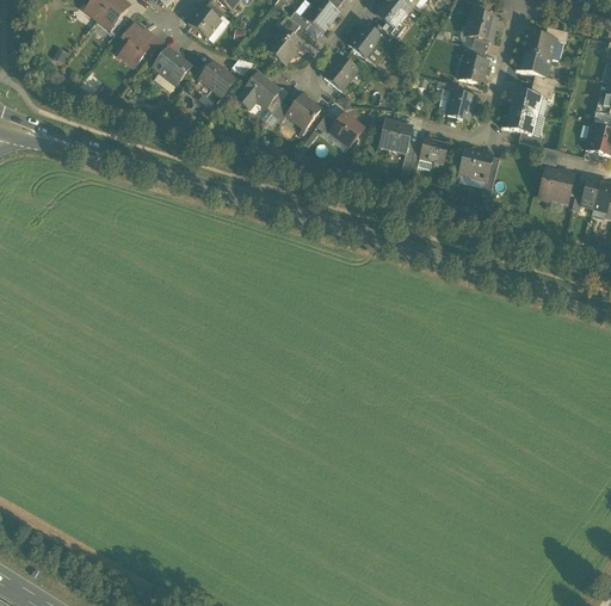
[(98,18),(112,0),(92,0),(86,8),(98,18)]
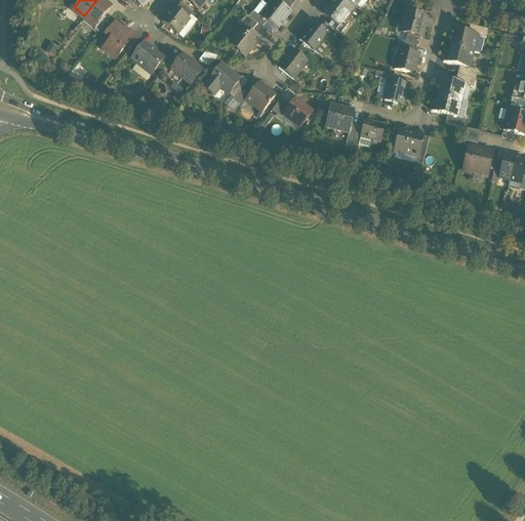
[(96,0),(84,15),(94,24),(101,16),(110,5),(103,0),(96,0)]
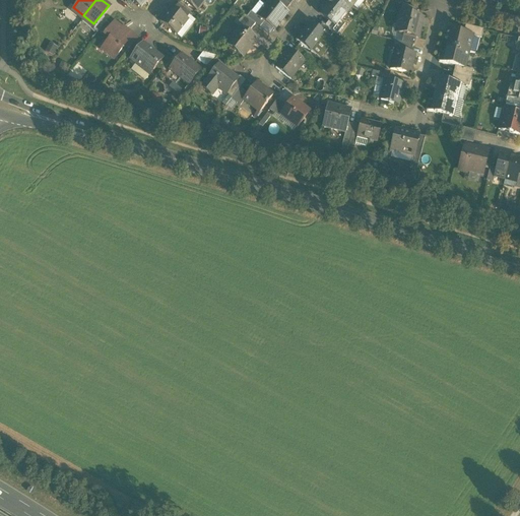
[(174,5),(187,15),(191,10),(178,0),(174,5)]
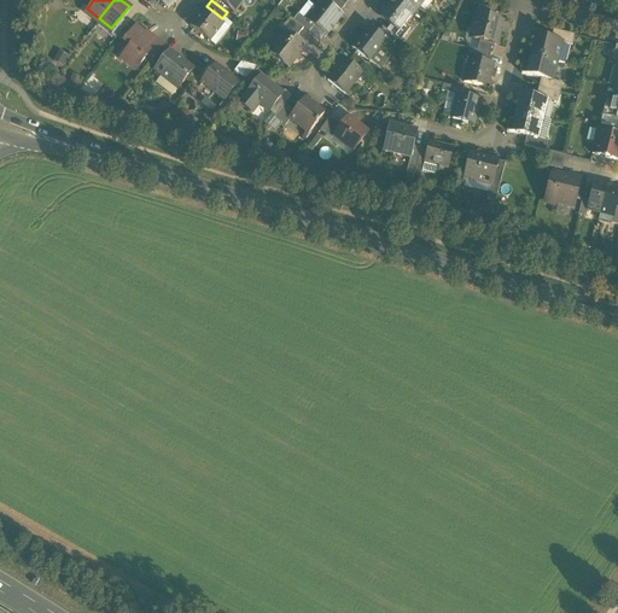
[(307,0),(298,11),(305,16),(315,4),(309,0),(307,0)]
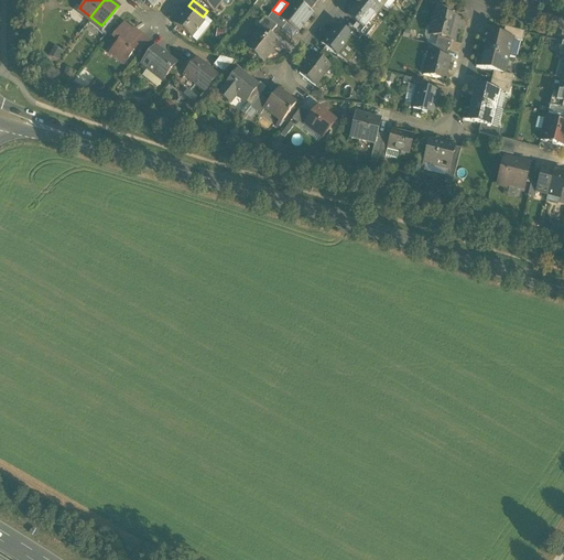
[(296,29),(297,30),(313,10),(310,8),(301,0),(290,0),(288,3),(279,14),(286,21),(296,29)]
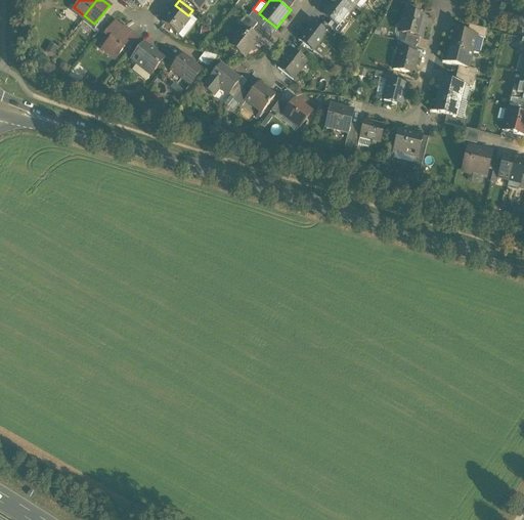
[(339,24),(352,7),(342,0),(328,0),(320,10),(331,18),(339,24)]
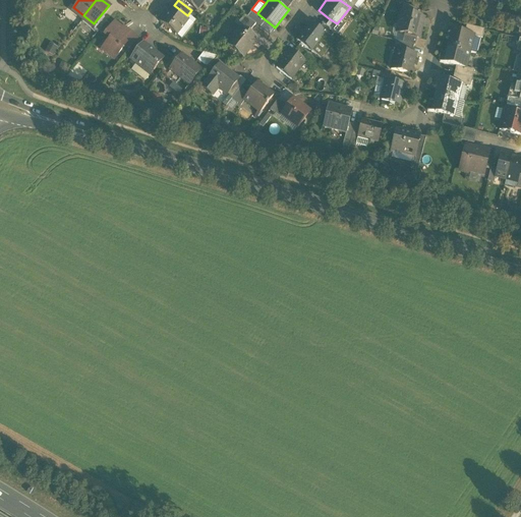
[(403,1),(401,9),(415,13),(416,6),(404,1),(403,1)]
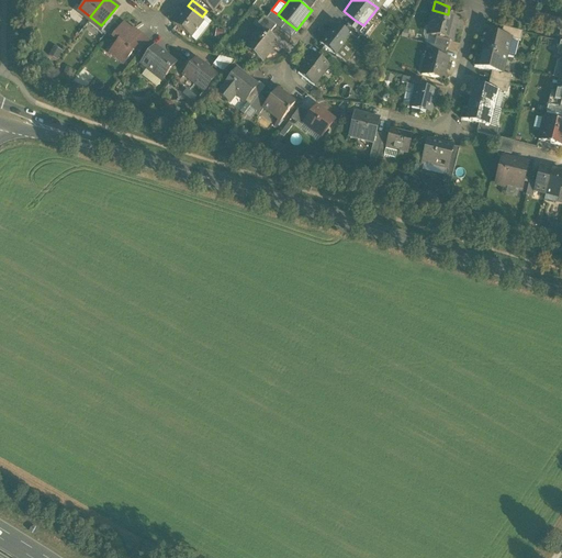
[(172,20),(190,34),(203,18),(202,17),(188,6),(186,3),(172,20)]
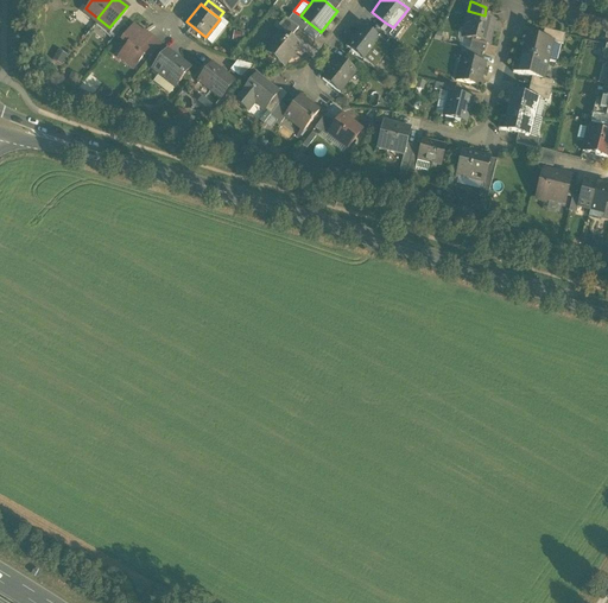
[(309,23),(301,16),(293,11),(292,10),(287,17),(297,24),(303,29),(309,23)]
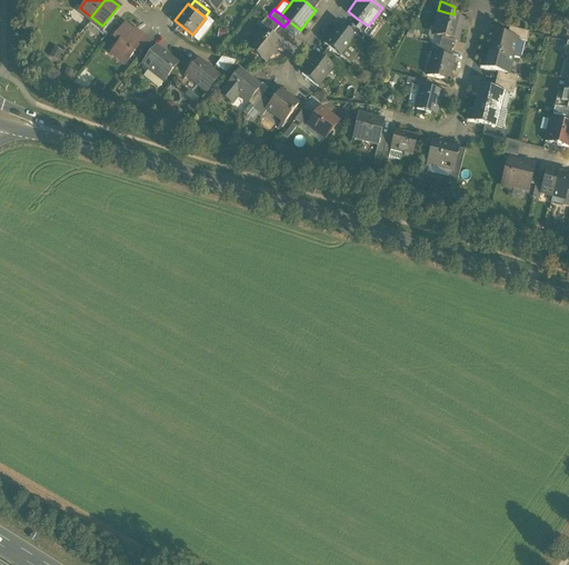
[(456,38),(458,38),(462,17),(453,15),(438,10),(435,22),(439,23),(437,33),(441,35),(456,38)]
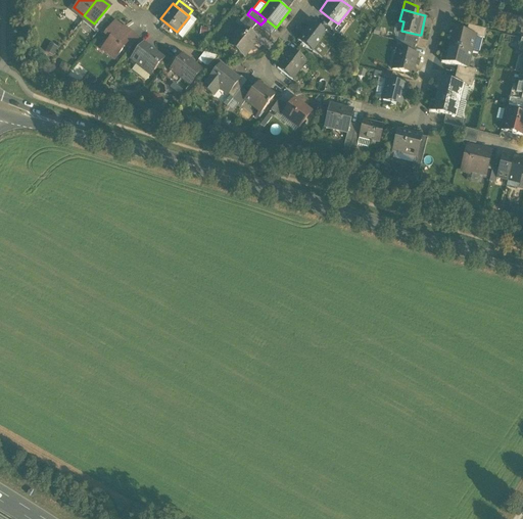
[(241,24),(248,30),(255,20),(247,14),(244,11),(237,21),(240,24),(241,24)]
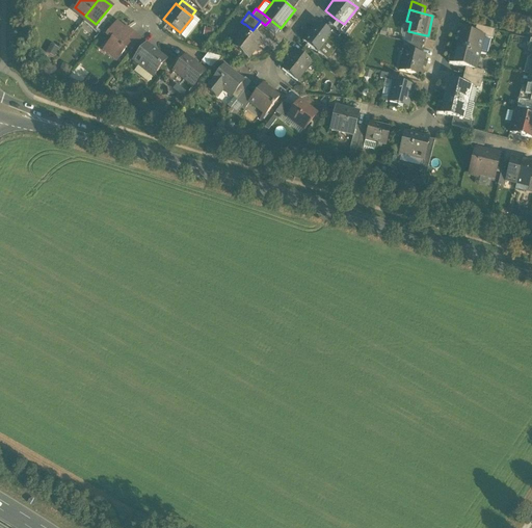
[(92,28),(98,32),(106,21),(102,17),(96,24),(92,28)]
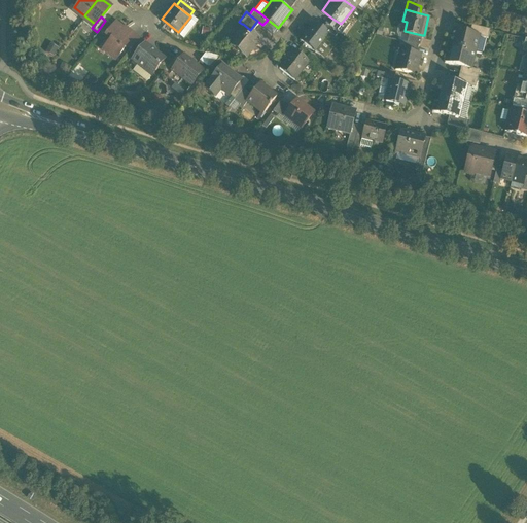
[(196,21),(190,16),(178,32),(183,36),(196,21)]
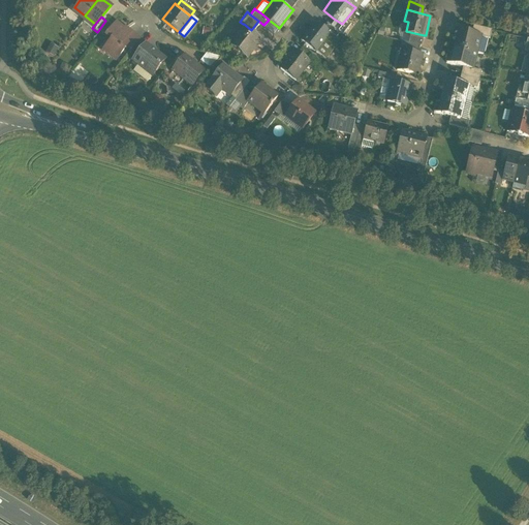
[(342,24),(334,19),(331,23),(339,30),(343,33),(347,27),(342,24)]
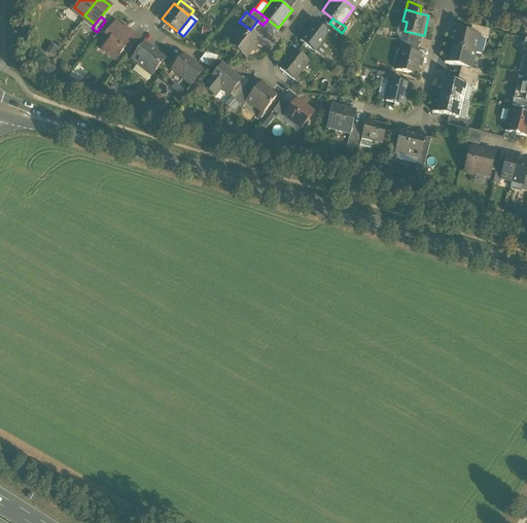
[(268,20),(262,25),(272,32),(277,27),(268,20)]
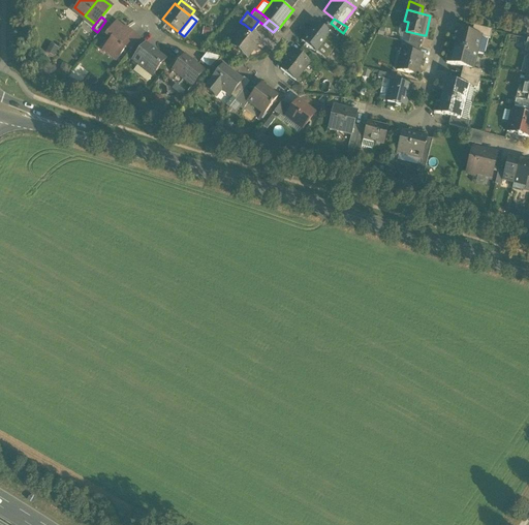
[(302,38),(317,50),(331,31),(323,26),(316,20),(302,38)]
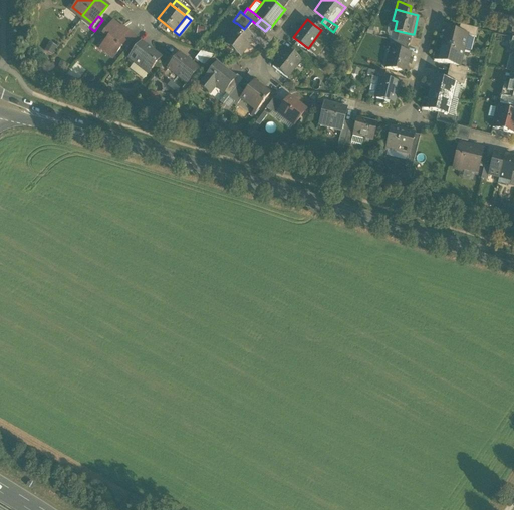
[(112,55),(122,42),(125,38),(121,36),(125,30),(119,25),(112,20),(103,31),(108,35),(100,46),(112,55)]
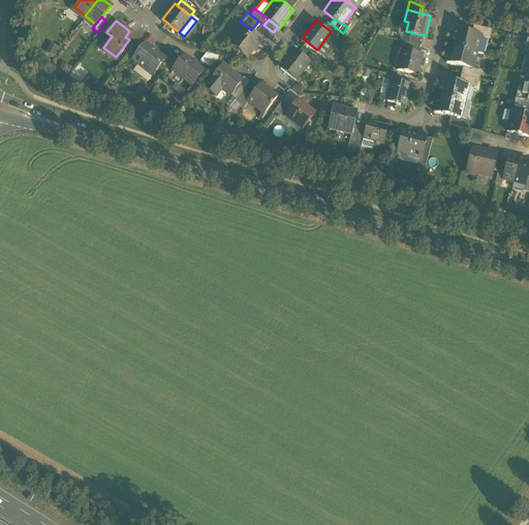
[(331,31),(336,35),(339,30),(331,23),(328,21),(323,26),(331,31)]
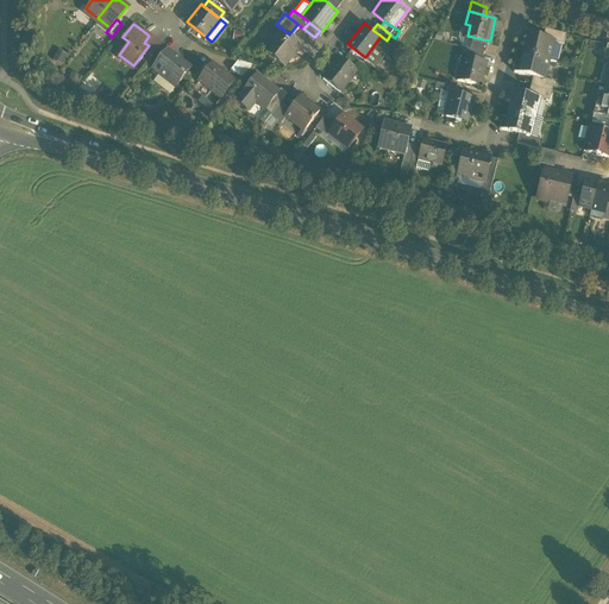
[(563,41),(564,41),(566,31),(545,26),(542,36),(554,38),(563,41)]
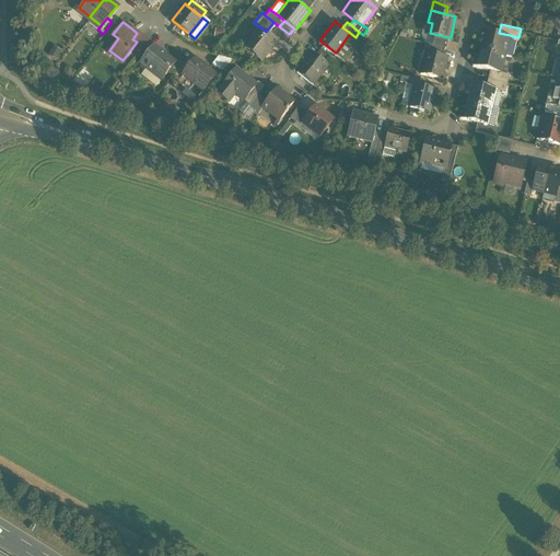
[(132,25),(130,27),(137,33),(132,39),(137,42),(133,46),(138,49),(148,37),(132,25)]
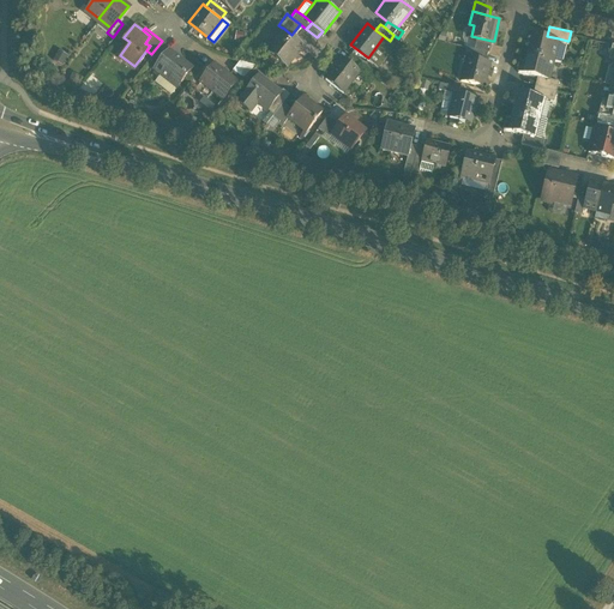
[(275,54),(286,64),(293,54),(292,53),(296,47),(298,48),(302,42),(292,35),(283,28),(282,28),(270,43),(278,49),(275,54)]
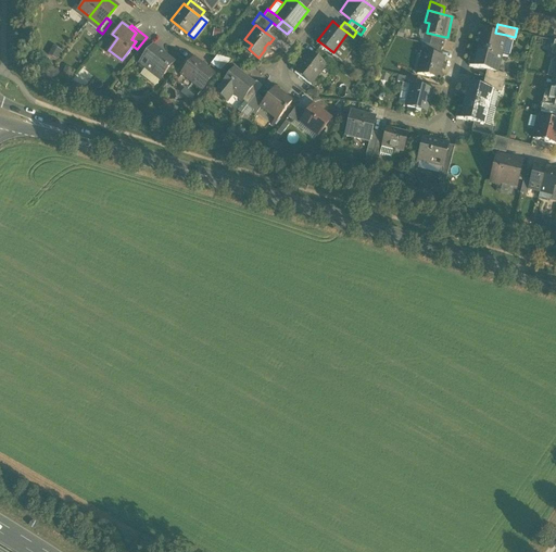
[(223,27),(214,26),(212,34),(220,35),(223,27)]
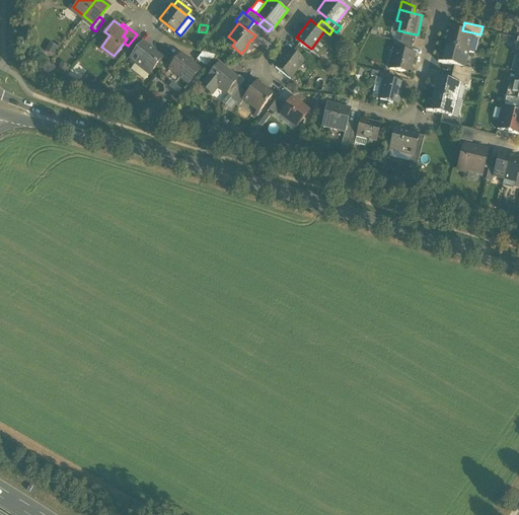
[(447,35),(446,44),(468,49),(472,32),(462,30),(446,26),(443,34),(447,35)]
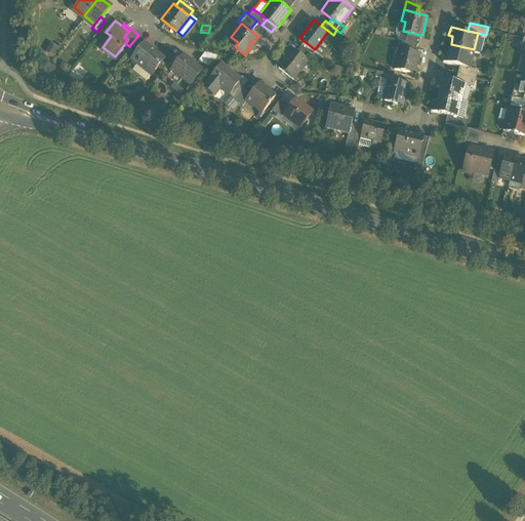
[(403,31),(400,30),(398,38),(405,40),(407,32),(403,31)]
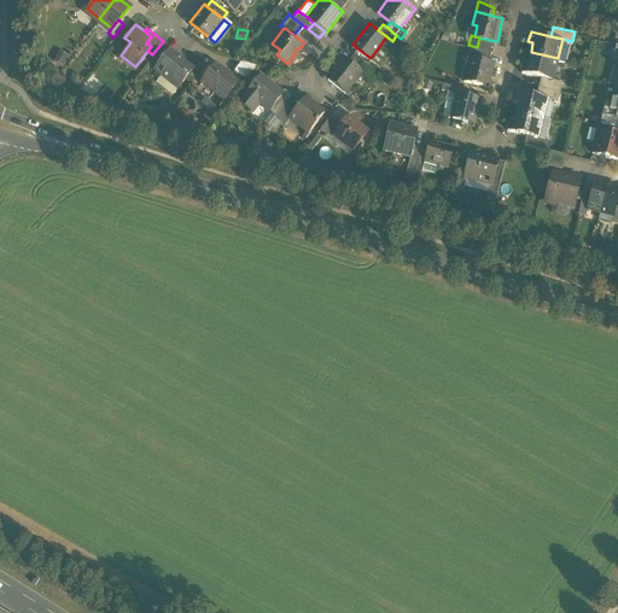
[(392,41),(386,36),(371,58),(380,65),(390,53),(385,50),(392,41)]
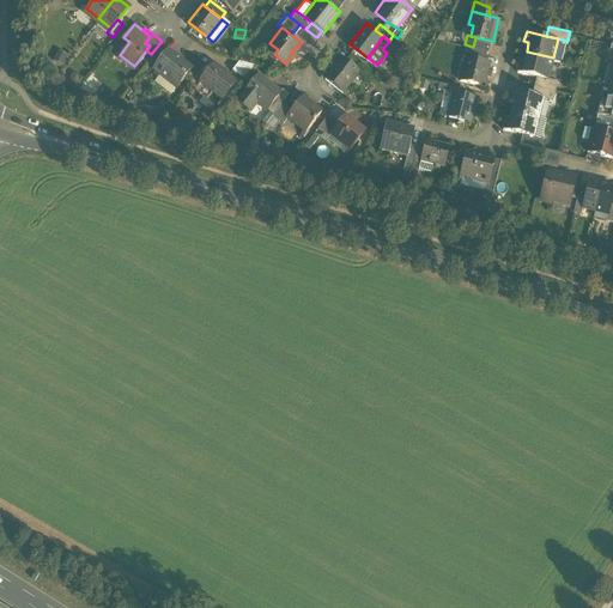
[(475,37),(473,47),(486,49),(489,50),(491,41),(475,37)]
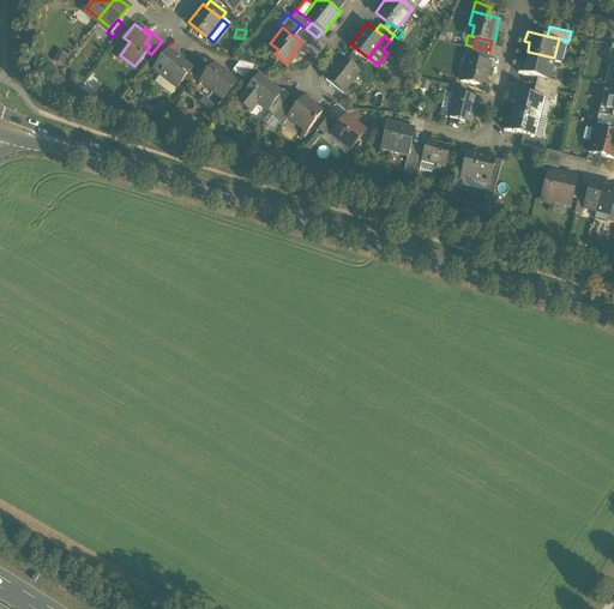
[(564,56),(567,41),(559,38),(554,58),(561,60),(561,56),(564,56)]
